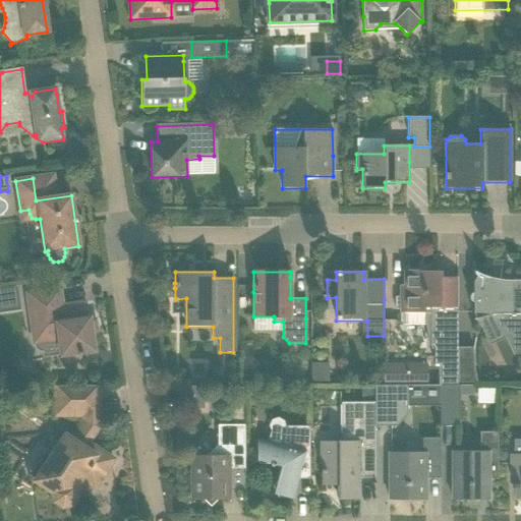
[(457,347),(457,298),(457,278),(441,278),(441,272),(425,272),(404,272),(404,286),(400,286),(400,297),(395,297),(395,310),(400,310),(400,313),(400,326),(425,326),(426,330),(427,345),(430,345),(430,348),(435,348),(435,364),(439,364),(439,377),(441,377),(441,385),(457,385),(457,383),(458,383),(457,347)]
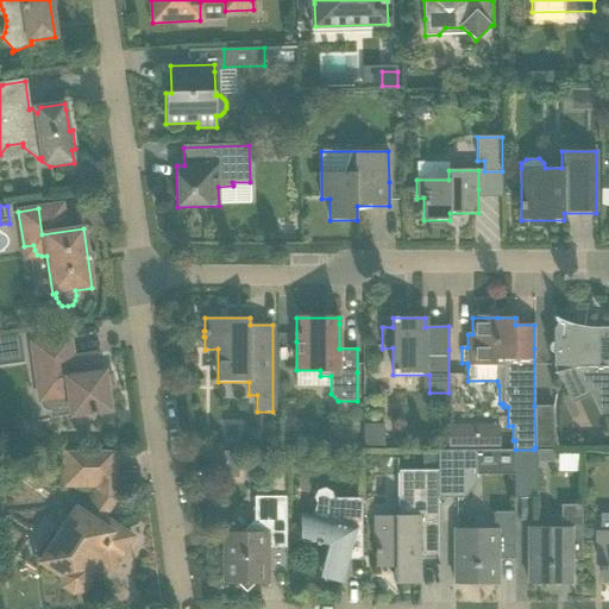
[(608,327),(601,328),(591,328),(582,327),(572,325),(563,321),(553,318),(554,319),(554,320),(556,321),(556,322),(557,324),(554,328),(553,328),(553,343),(551,343),(550,345),(548,347),(548,350),(550,352),(551,353),(553,355),(553,368),(554,368),(556,372),(553,372),(554,375),(578,368),(600,414),(608,414),(608,327)]
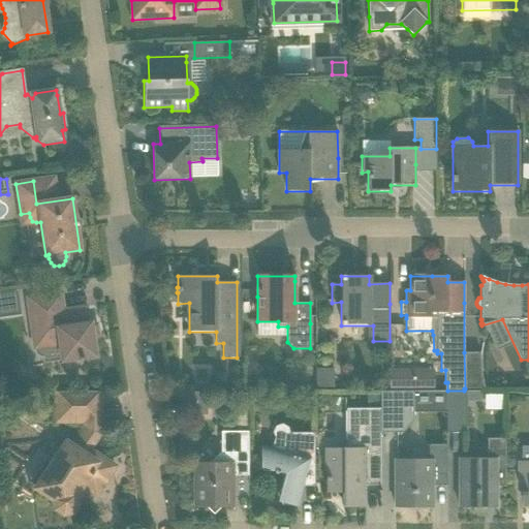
[(16,291),(0,292),(0,314),(19,312),(16,291)]
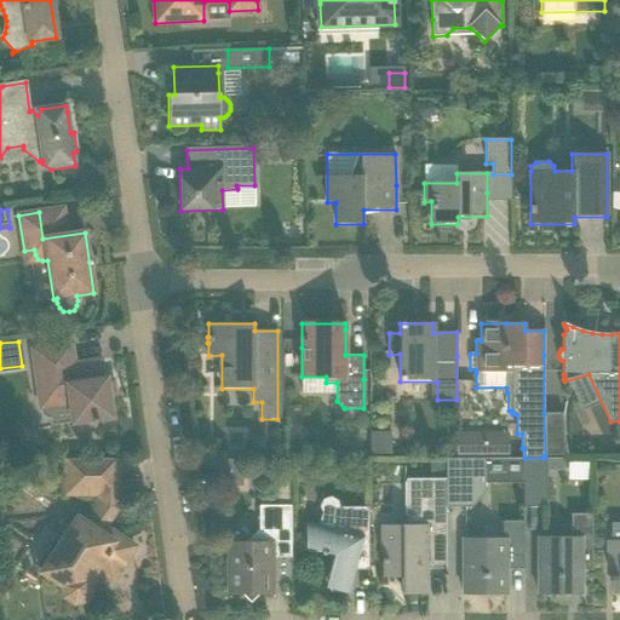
[(70,344),(46,348),(32,349),(38,388),(45,392),(68,390),(73,423),(75,423),(76,428),(81,431),(91,430),(93,425),(93,420),(112,418),(105,379),(102,379),(99,361),(74,365),(70,344)]
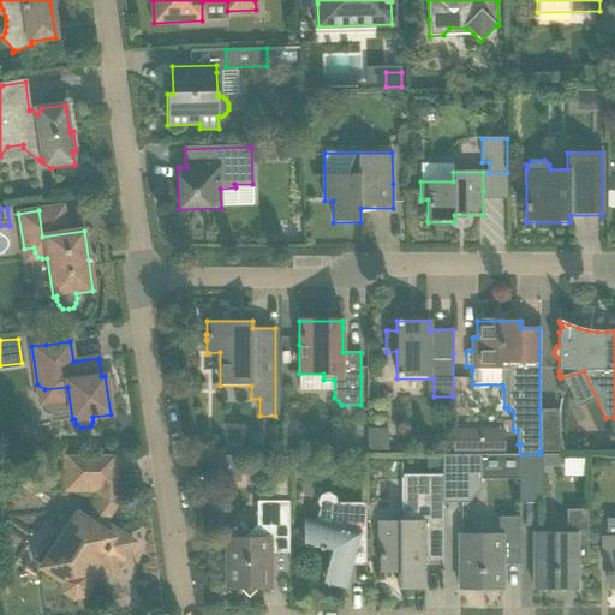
[(559,410),(539,410),(541,452),(563,451),(561,445),(560,439),(559,427),(559,410)]
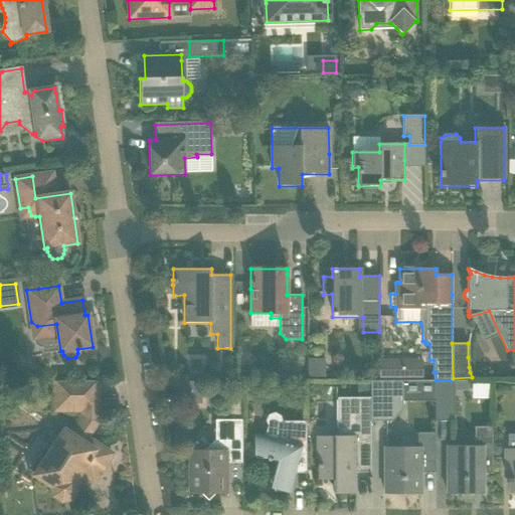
[(324,359),(311,359),(311,377),(324,377),(324,359)]
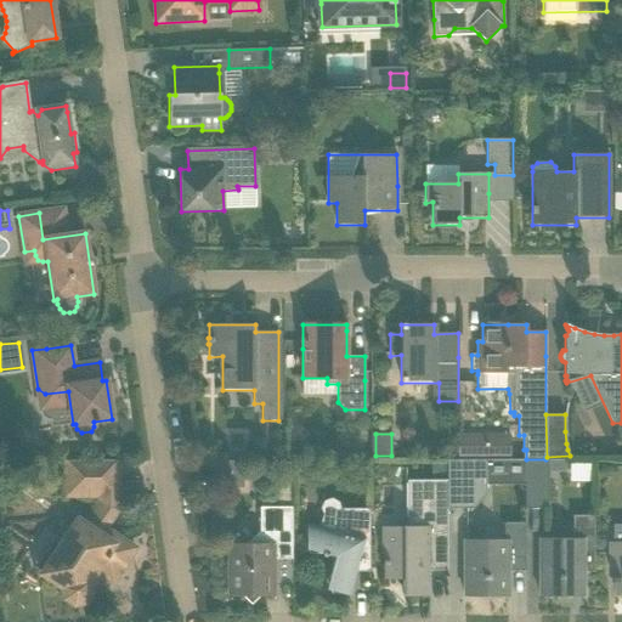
[(117,510),(117,461),(92,461),(66,461),(66,496),(100,496),(100,505),(96,510),(111,520),(117,510)]
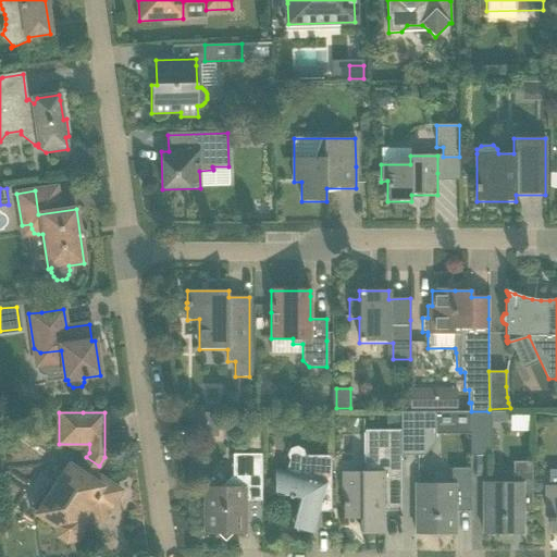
[(218,425),(217,412),(194,413),(194,422),(205,422),(205,425),(218,425)]
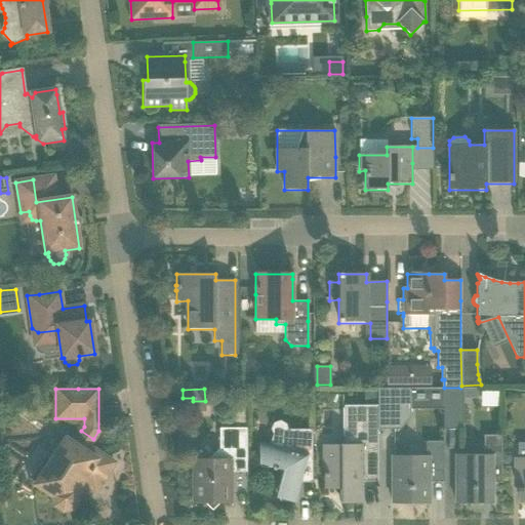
[(410,413),(410,389),(377,389),(377,405),(377,430),(396,430),(396,413),(410,413)]
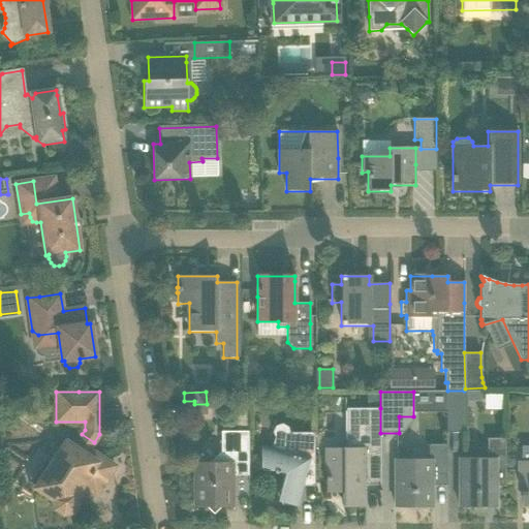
[(480,392),(466,392),(446,392),(446,433),(466,433),(466,401),(480,401),(480,392)]
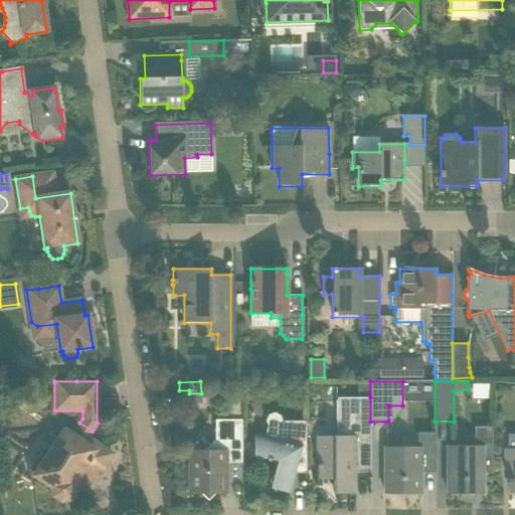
[(291,382),(291,395),(304,395),(304,382),(291,382)]
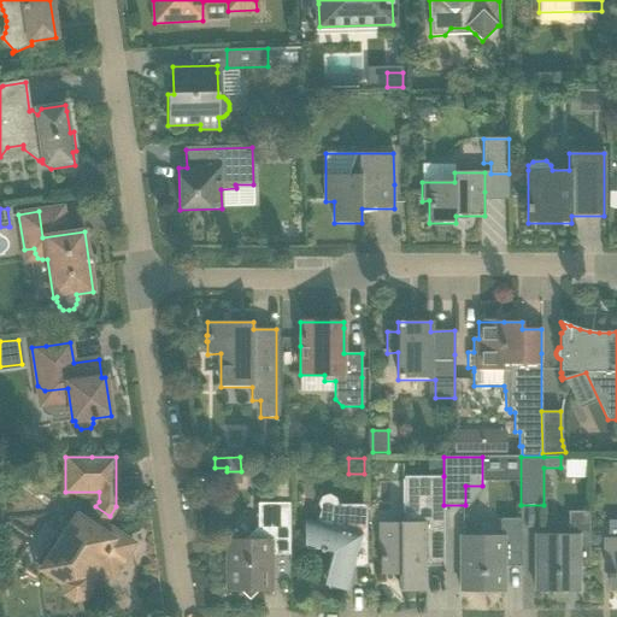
[(444,542),(444,505),(444,476),(404,476),(404,492),(413,500),(413,521),(407,528),(403,528),(399,523),(378,523),(378,550),(381,550),(381,551),(381,575),(399,575),(399,592),(424,592),(424,575),(424,566),(444,566),(444,542)]
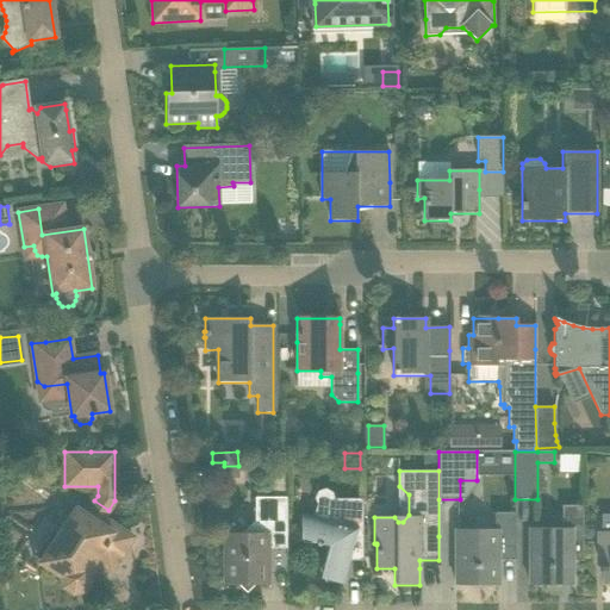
[(362,499),(334,499),(334,496),(332,493),(330,491),(328,490),(324,490),(321,490),(318,491),(316,493),(315,496),(315,499),(315,502),(316,505),(313,517),(300,514),(300,545),(321,543),(327,553),(324,562),(319,570),(322,574),(321,579),(323,580),(324,583),(336,583),(343,585),(347,571),(348,561),(362,561),(362,499)]
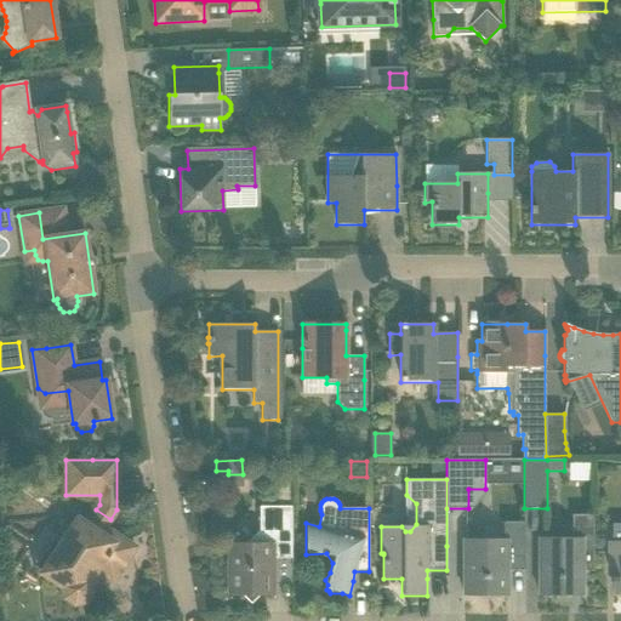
[(229,543),(229,558),(224,562),(224,579),(229,582),(229,596),(243,596),(251,604),(258,596),(273,596),(273,559),(291,559),(291,507),(260,507),(260,530),(246,543),(229,543)]
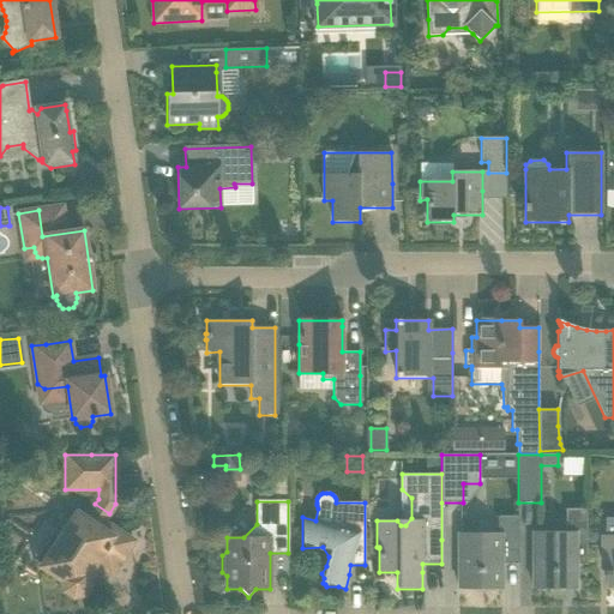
[(587,565),(587,541),(587,510),(565,510),(565,533),(533,533),(533,589),(576,589),(576,565),(587,565)]
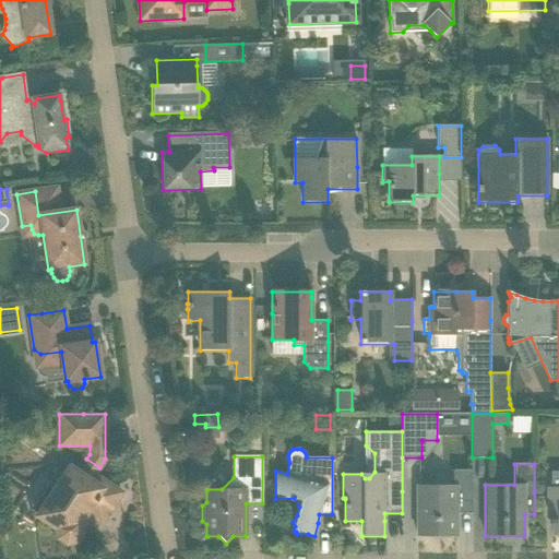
[(88,480),(78,473),(70,467),(56,490),(38,516),(38,518),(57,530),(58,538),(67,544),(75,542),(81,534),(80,524),(86,513),(102,523),(121,494),(94,476),(92,474),(88,480)]
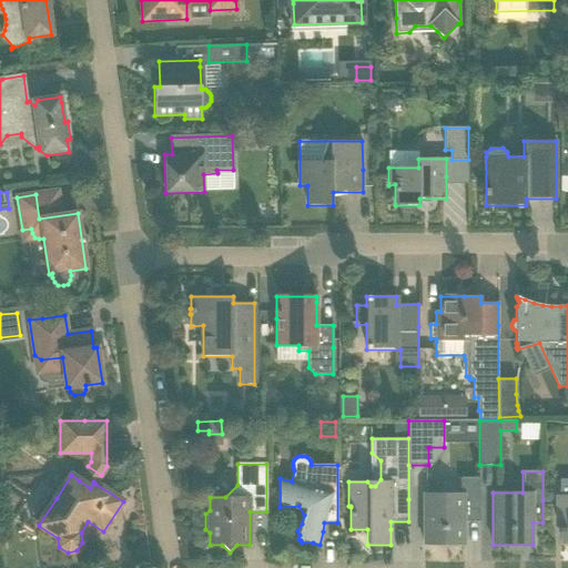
[(479,523),(479,500),(479,478),(460,478),(460,494),(424,494),(424,545),(434,545),(436,547),(439,548),(443,549),(446,549),(448,548),(452,547),(454,545),(464,545),(464,523),(479,523)]
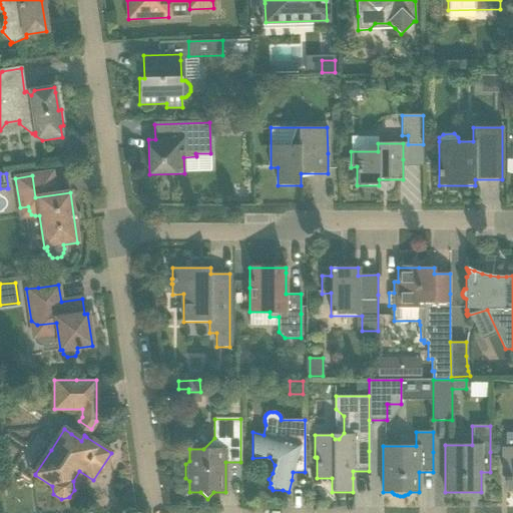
[(508,468),(508,477),(506,477),(506,481),(508,481),(508,492),(512,491),(512,447),(503,448),(503,468),(508,468)]
